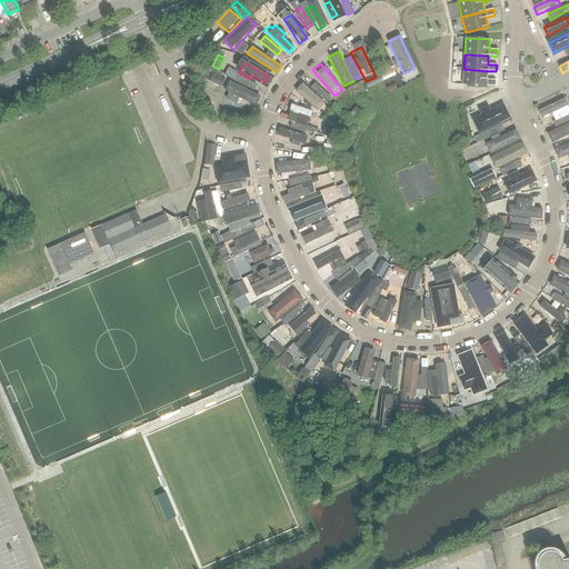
[(496,87),(496,80),(487,80),(487,71),(463,69),(462,85),(496,87)]
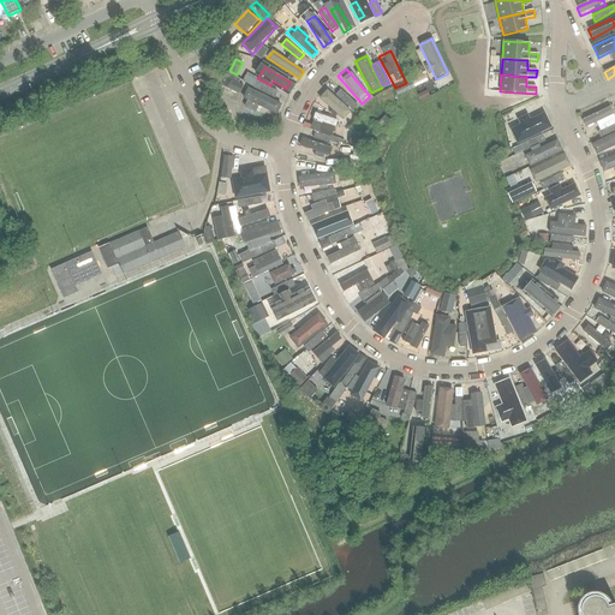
[(240,93),(244,84),(226,76),(222,84),(240,93)]
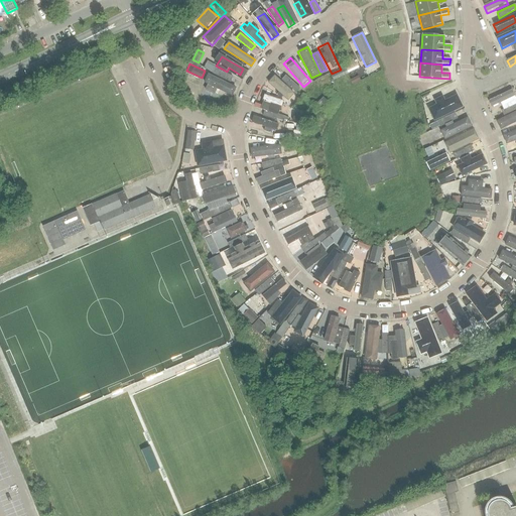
[(364,70),(366,75),(376,70),(373,65),(364,70)]
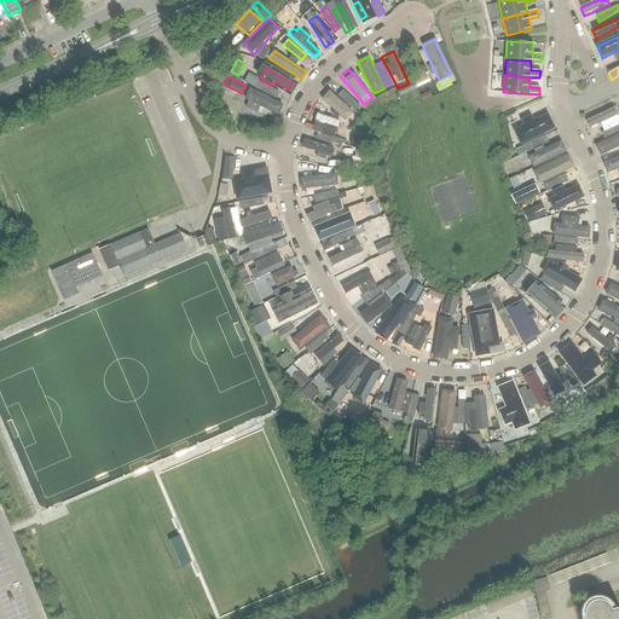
[(279,92),(270,87),(260,82),(259,81),(255,88),(277,98),(279,92)]
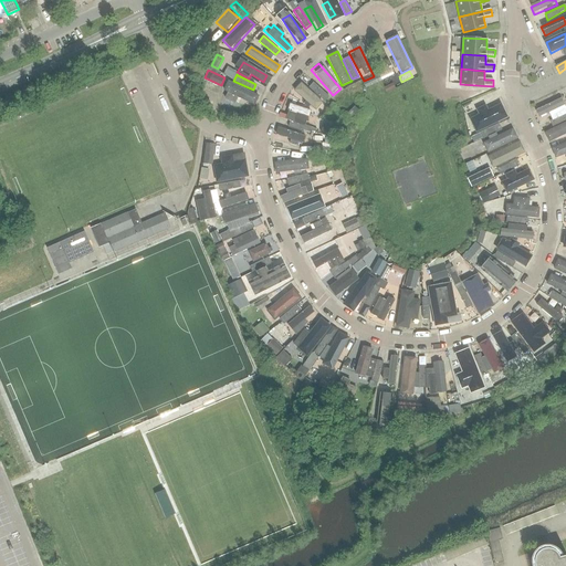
[(363,82),(365,88),(380,81),(378,75),(363,82)]
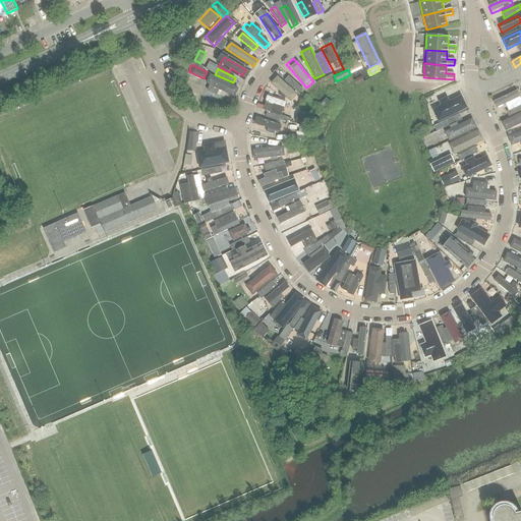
[(298,94),(302,90),(287,75),(283,80),(298,94)]
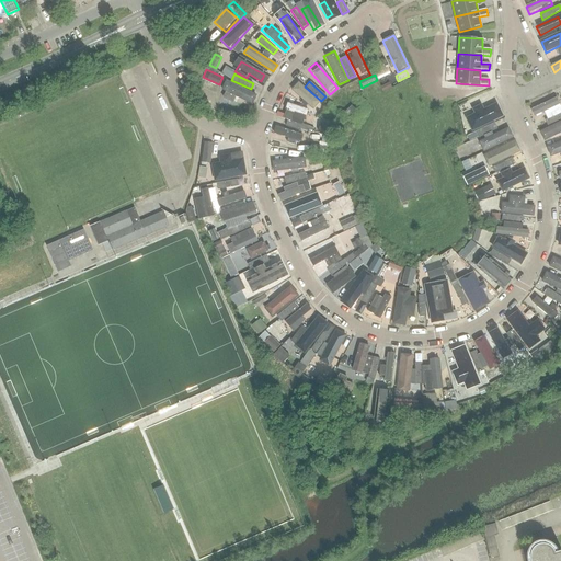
[(389,82),(380,87),(382,91),(391,87),(389,82)]
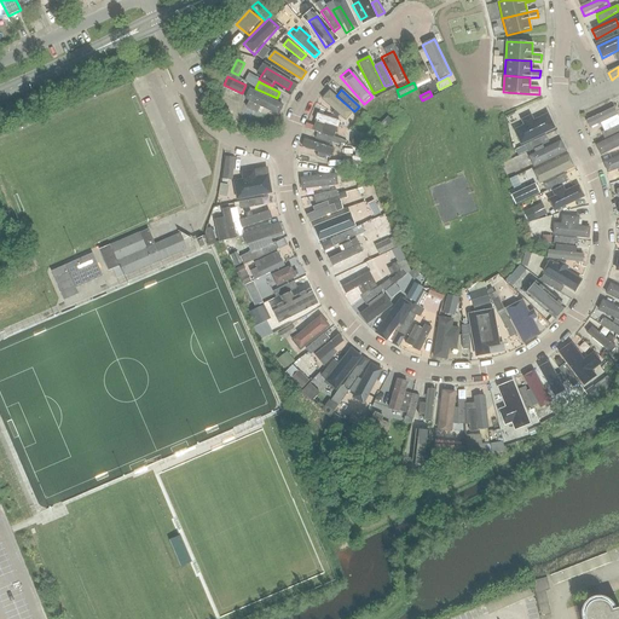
[(247,104),(277,115),(281,106),(265,102),(266,97),(252,92),(247,104)]
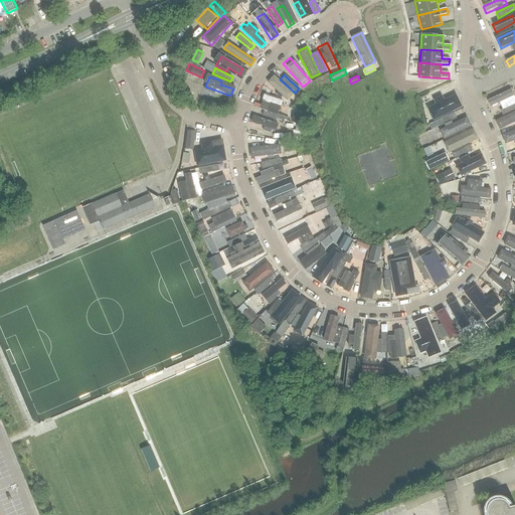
[(274,76),(268,83),(288,101),(294,94),(274,76)]
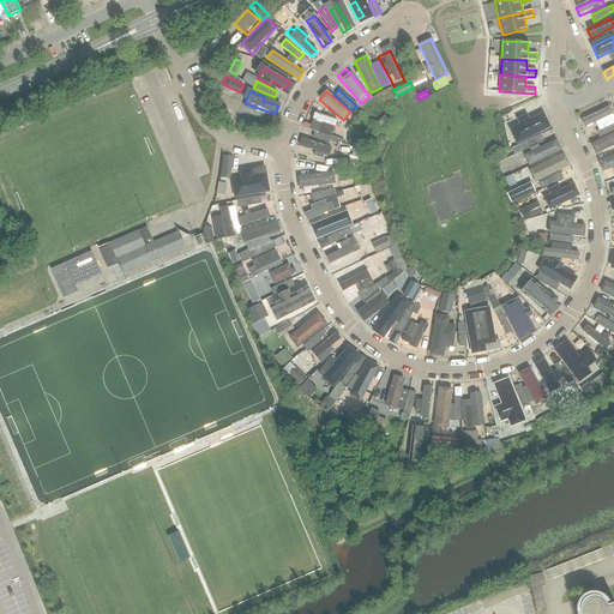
[(609,108),(582,121),(584,127),(612,114),(609,108)]
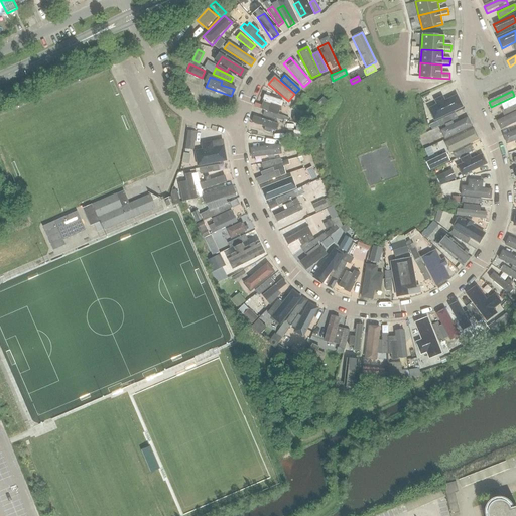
[(284,101),(265,95),(260,107),(279,114),(284,101)]
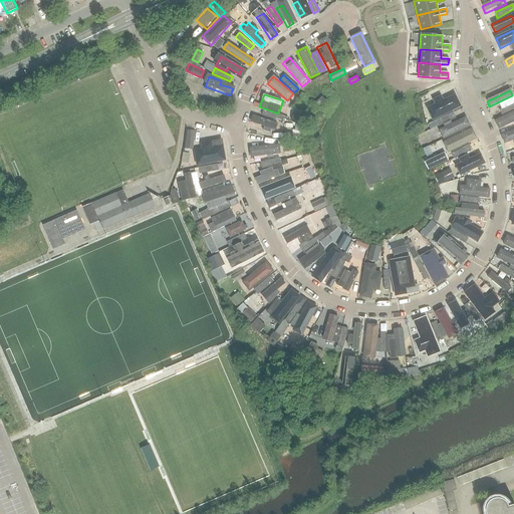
[(324,95),(315,105),(320,109),(328,99),(324,95)]
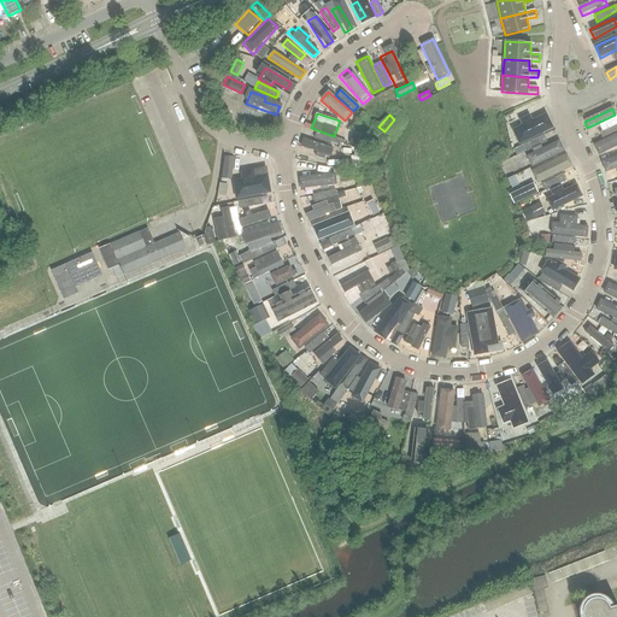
[(548,119),(517,134),(522,142),(552,128),(548,119)]
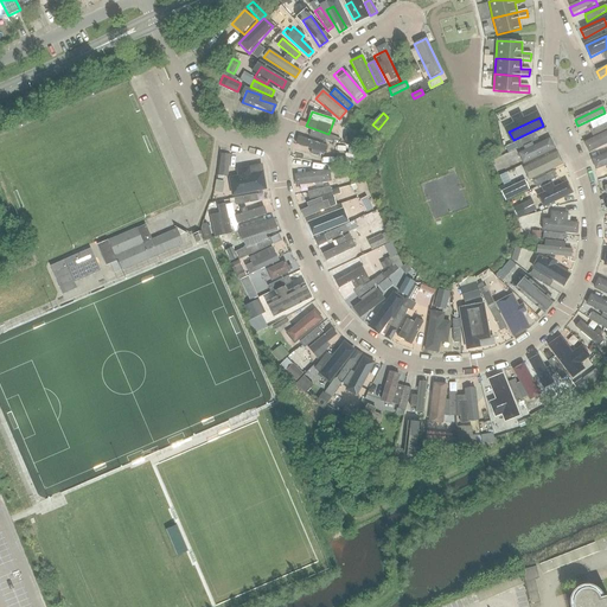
[(606,121),(589,131),(593,136),(606,129),(606,121)]
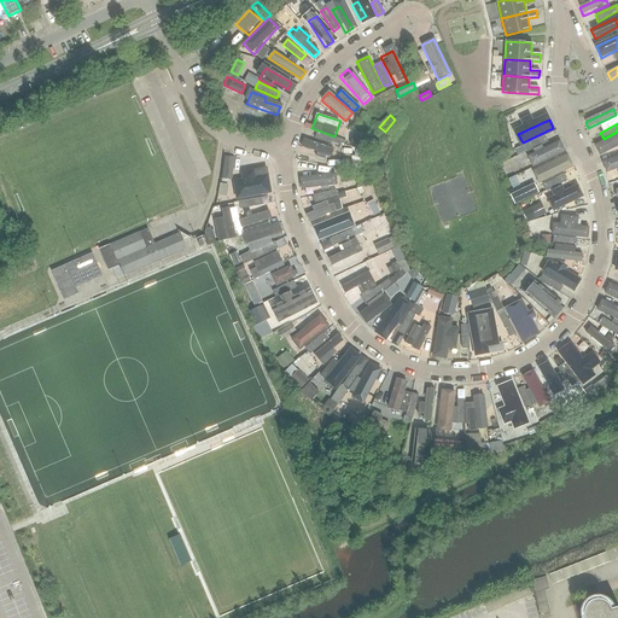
[(338,143),(338,139),(316,132),(314,139),(337,146),(338,143)]
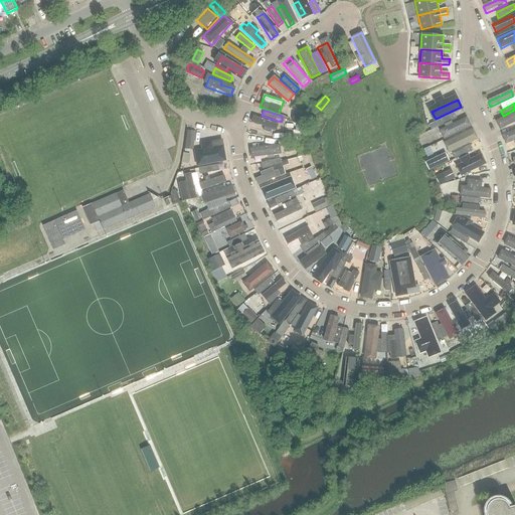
[(514,112),(496,122),(500,130),(514,122),(514,112)]
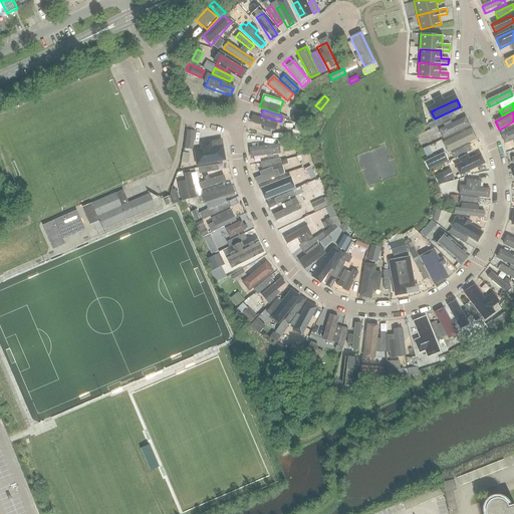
[(438,126),(443,123),(450,120),(456,117),(453,112),(436,120),(438,126)]
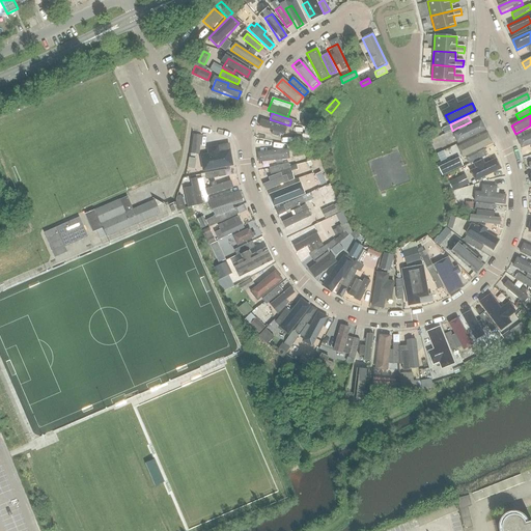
[(314,129),(316,121),(304,117),(301,124),(314,129)]
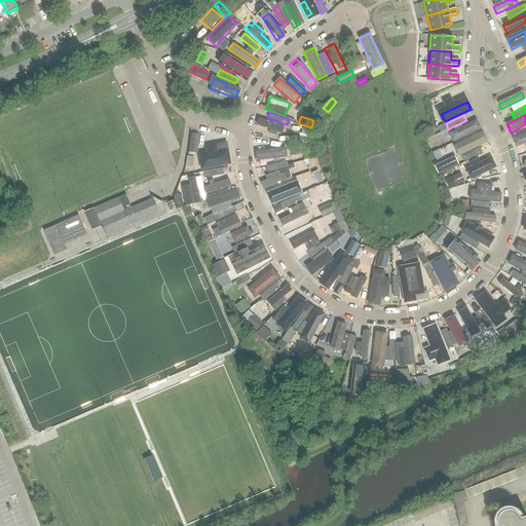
[(285,126),(259,118),(257,126),(269,130),(269,134),(276,136),(277,133),(283,135),(285,126)]
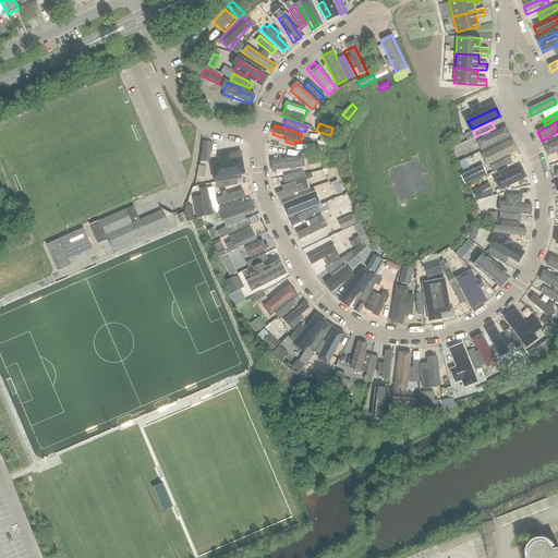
[(505,128),(475,142),(481,152),(510,137),(505,128)]
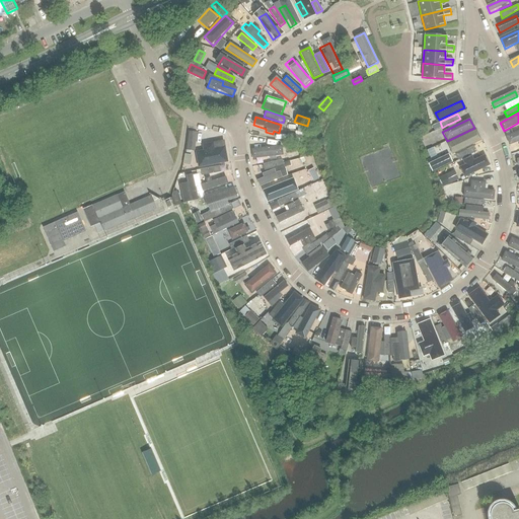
[(302,137),(305,128),(299,126),(296,134),(302,137)]
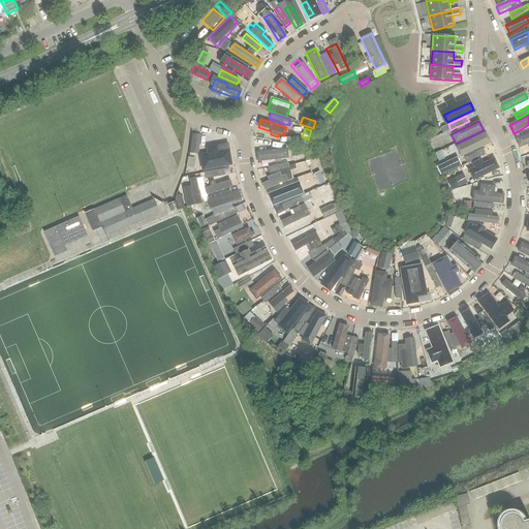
[(456,148),(461,158),(490,145),(485,133),(456,148)]
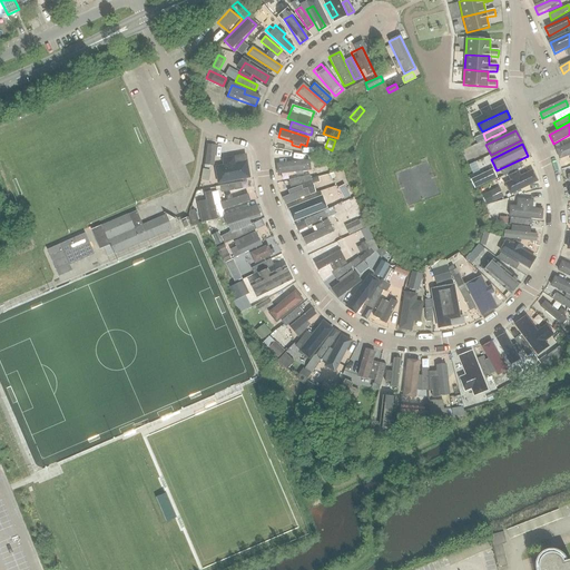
[(216,146),(207,145),(205,165),(214,166),(216,146)]
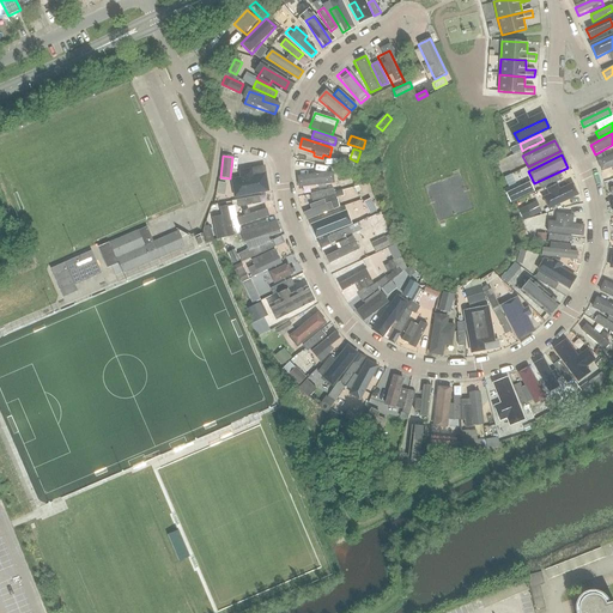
[(612,156),(600,162),(604,173),(612,168),(612,156)]
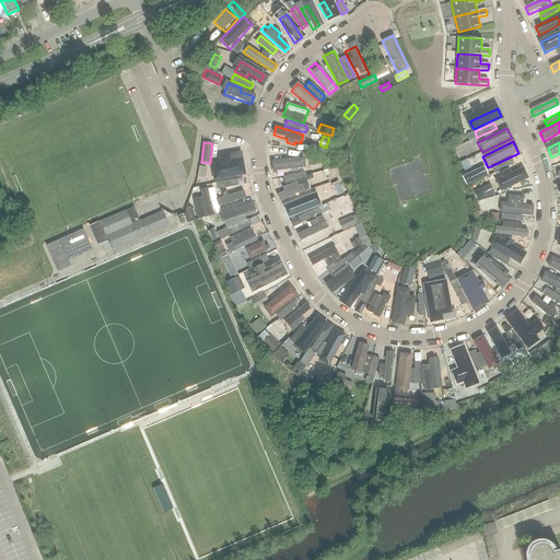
[(312,144),(310,151),(323,153),(324,147),(312,144)]
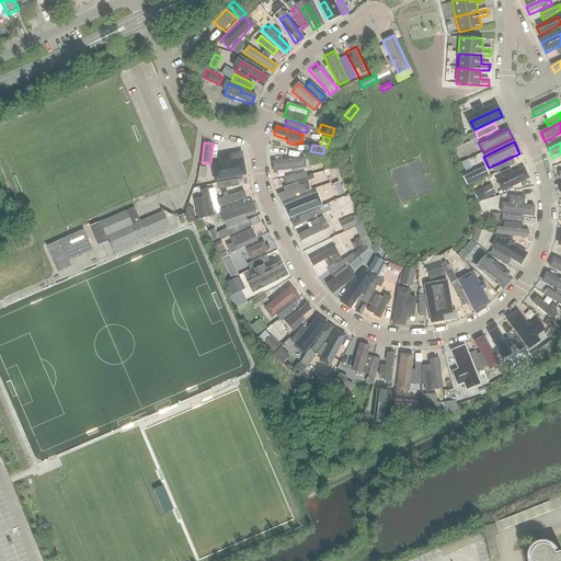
[(219,163),(210,164),(214,183),(247,178),(242,156),(219,160),(219,163)]
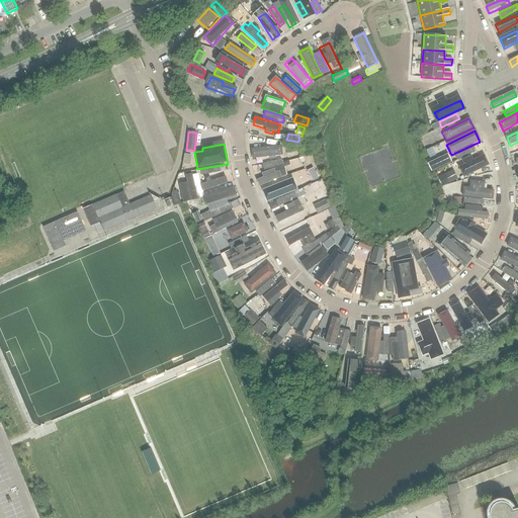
[(472,146),(465,149),(456,154),(454,155),(457,160),(475,152),(472,146)]
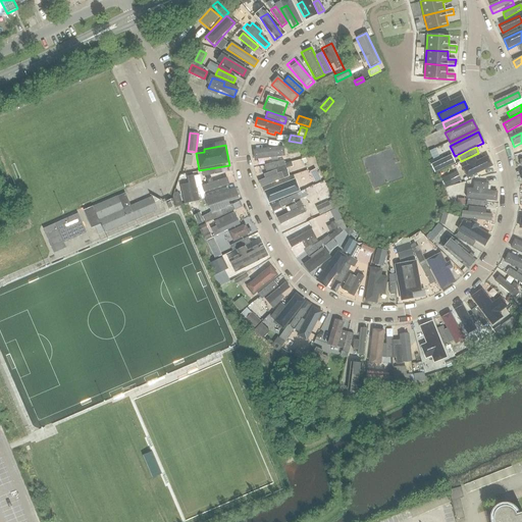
[(283,148),(254,150),(254,159),(284,157),(283,148)]
